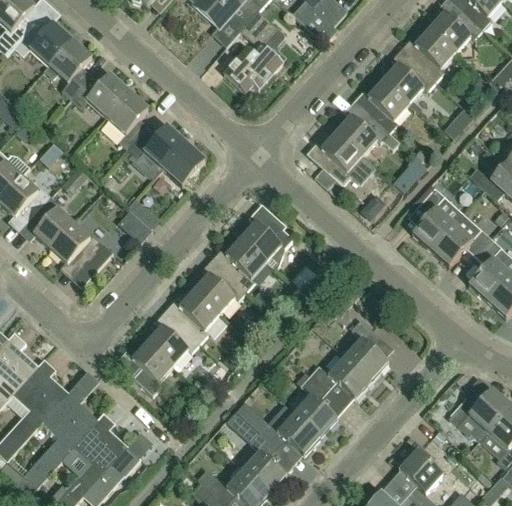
[(6,0),(0,6),(0,22),(7,29),(0,36),(0,47),(8,54),(14,47),(35,24),(26,16),(35,5),(29,0),(6,0)]
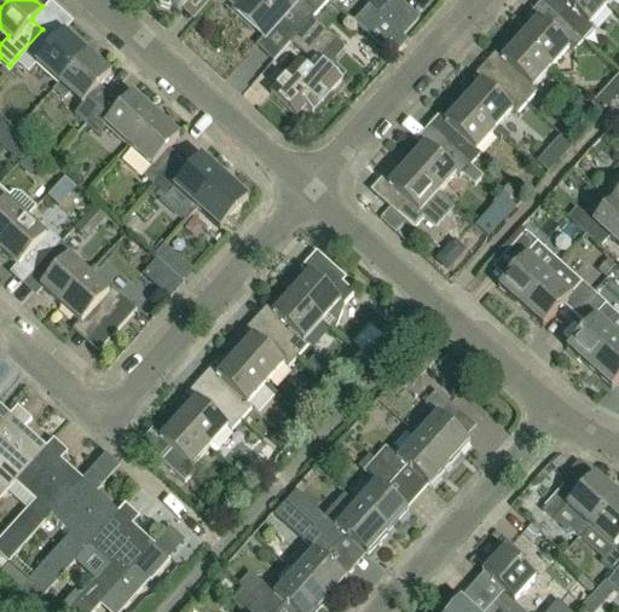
[(298,29),(313,12),(324,0),(239,0),(237,3),(266,29),(281,13),(298,29)]
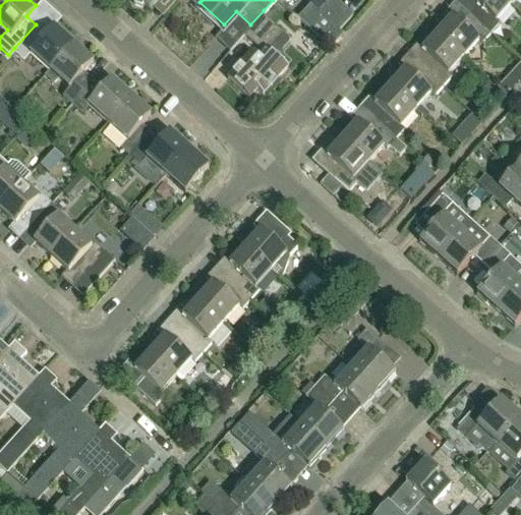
[(298,15),(331,45),(341,35),(336,30),(352,11),(339,0),(331,0),(311,0),(298,15)]
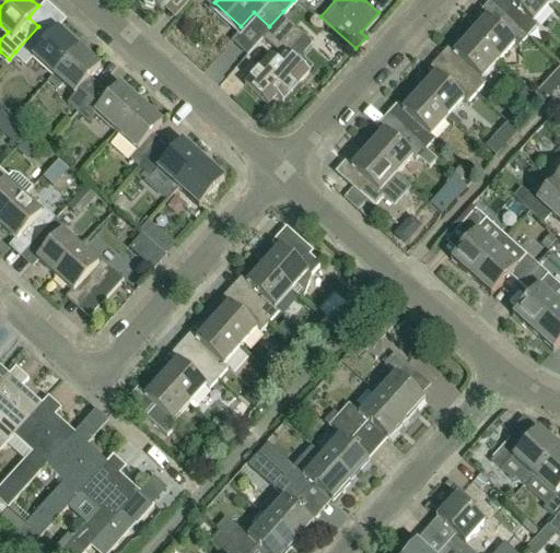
[(506,12),(527,31),(537,21),(533,16),(548,0),(513,0),(515,2),(506,12)]
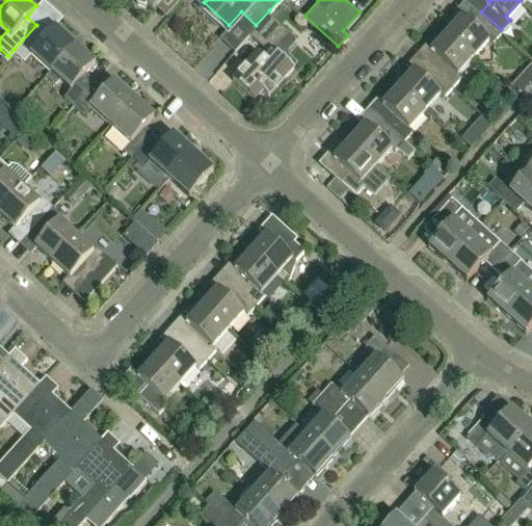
[(269,10),(256,25),(250,31),(268,47),(264,52),(258,47),(233,76),(256,96),(263,86),(269,91),(297,59),(289,52),(288,48),(295,41),(295,35),(288,28),(288,27),(269,10)]
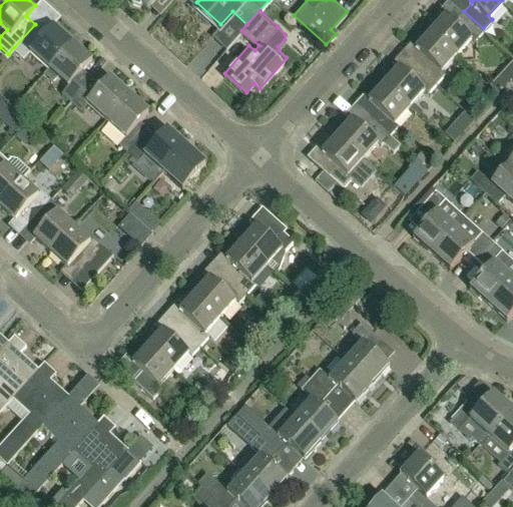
[(431,28),(456,50),(471,34),(475,38),(483,28),(464,11),(455,20),(446,11),(431,28)]
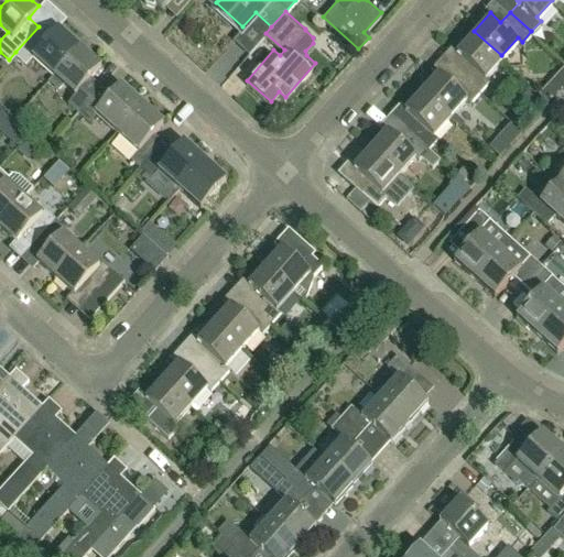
[(39,26),(15,52),(25,61),(32,54),(53,73),(80,43),(58,24),(49,35),(39,26)]
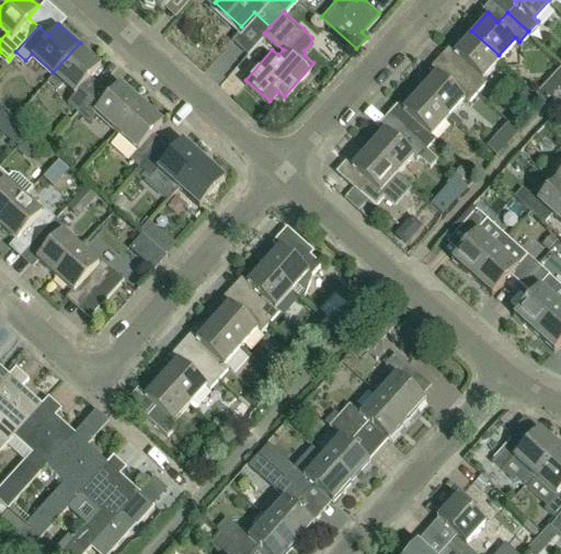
[(456,68),(477,88),(488,77),(483,73),(499,55),(471,31),(455,49),(465,58),(456,68)]
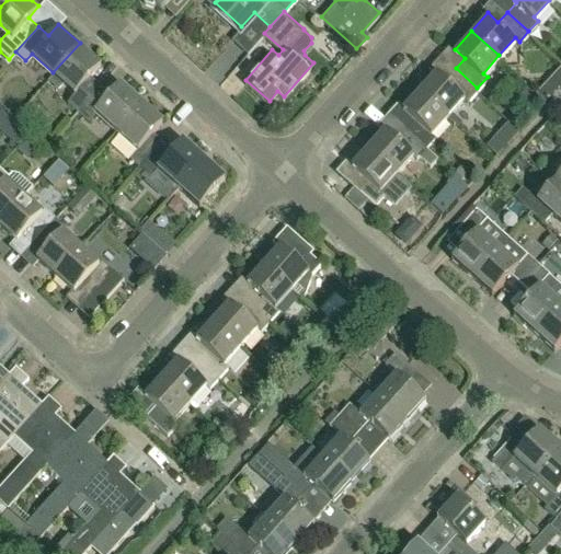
[(79,108),(102,83),(91,73),(101,61),(80,43),(53,72),(50,76),(59,82),(61,80),(73,91),(68,99),(79,108)]
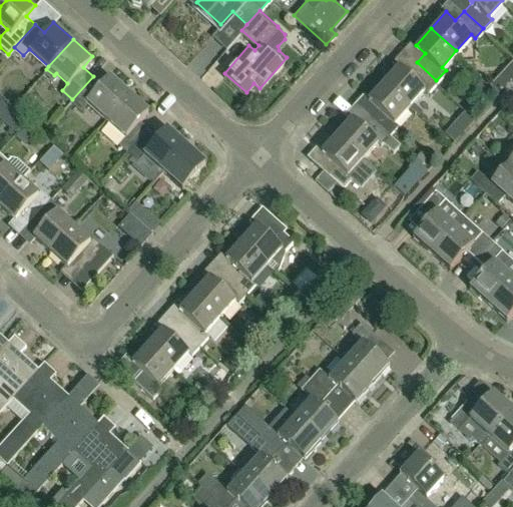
[(384,80),(409,103),(424,86),(428,90),(436,80),(417,62),(409,72),(399,63),(384,80)]
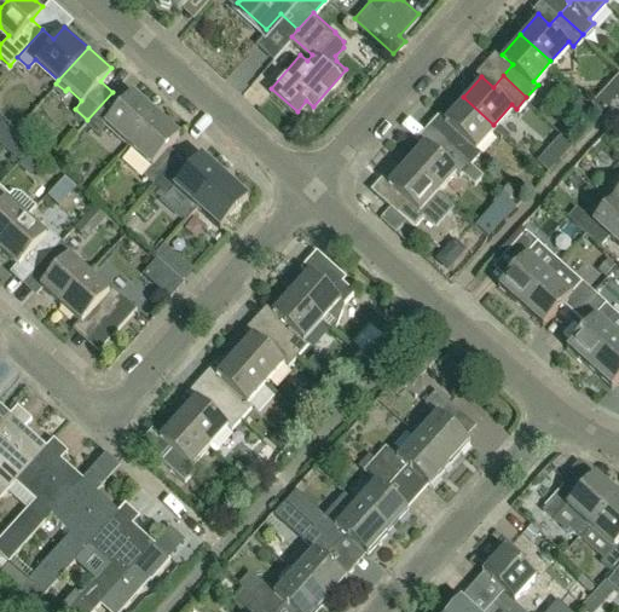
[(128,143),(157,110),(133,88),(122,100),(113,92),(87,120),(97,128),(104,121),(128,143)]
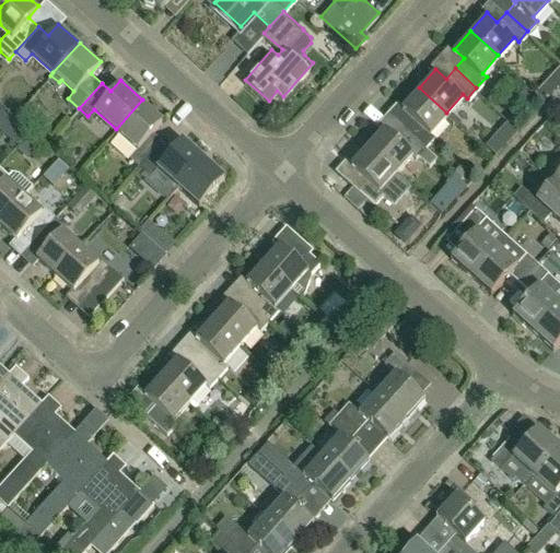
[(404,125),(435,154),(436,153),(426,143),(434,133),(431,130),(446,113),(419,87),(403,106),(412,115),(404,125)]
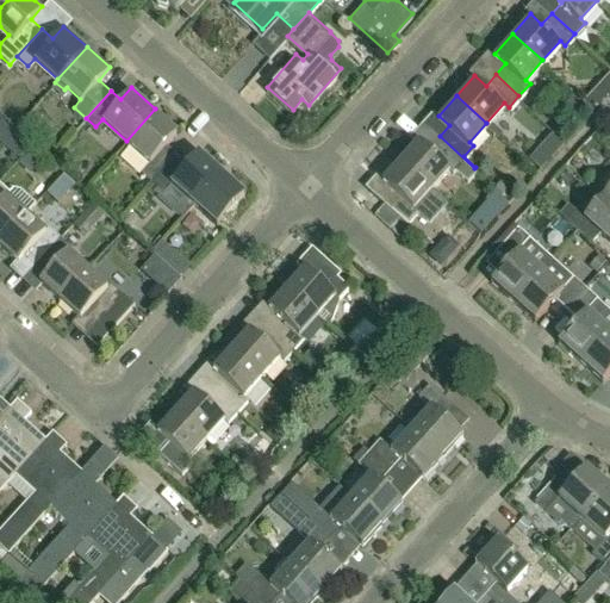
[(153,179),(178,151),(166,141),(176,129),(155,109),(126,141),(148,161),(141,169),(153,179)]
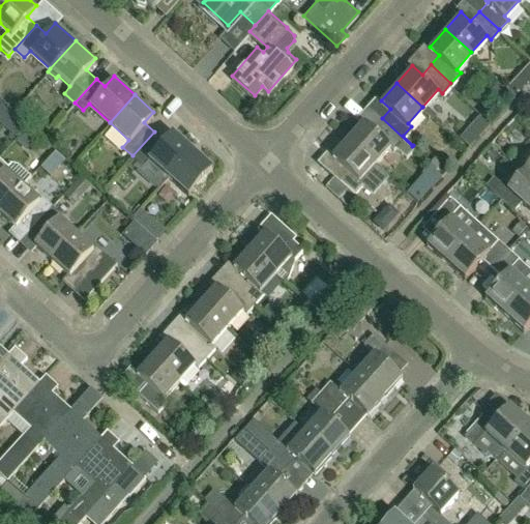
[(348,136),(374,159),(389,143),(393,146),(395,144),(406,153),(412,146),(382,118),(374,127),(364,119),(348,136)]
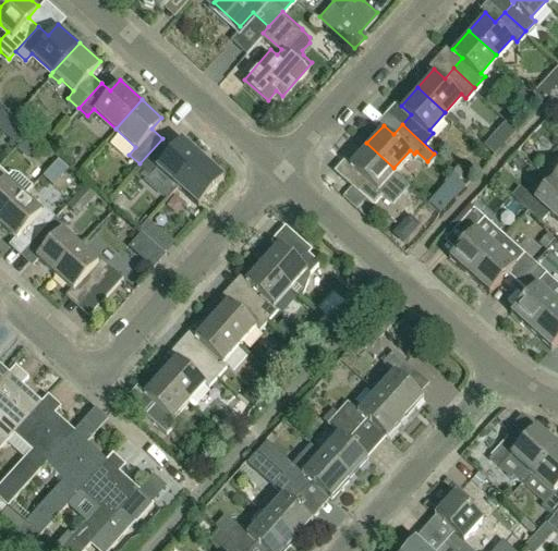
[(37,150),(45,139),(33,131),(25,143),(37,150)]
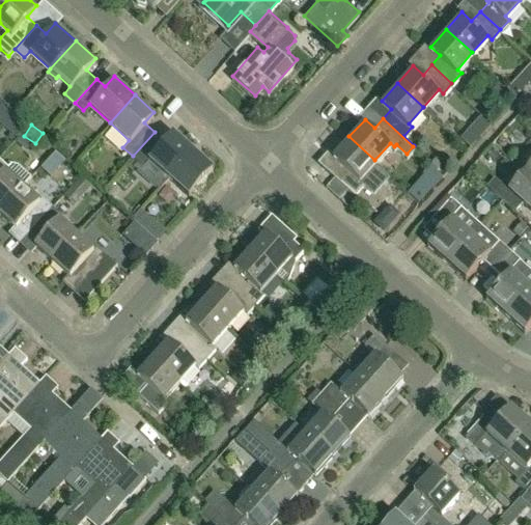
[(155,132),(133,156),(138,161),(142,164),(148,158),(168,175),(193,147),(173,130),(164,140),(155,132)]
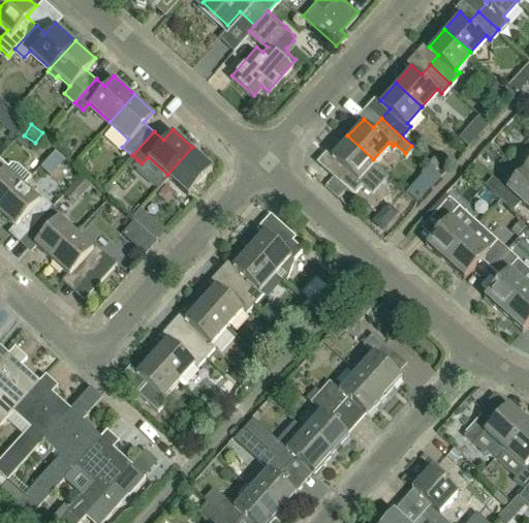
[(341,162),(333,172),(352,190),(362,180),(369,186),(384,170),(373,159),(347,135),(332,154),(341,162)]
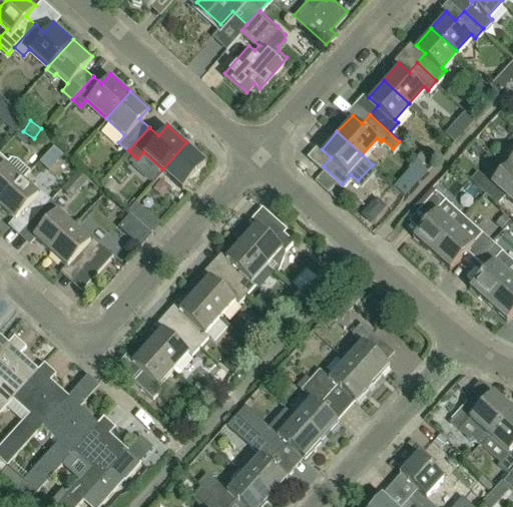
[(186,142),(162,169),(182,187),(206,160),(186,142)]
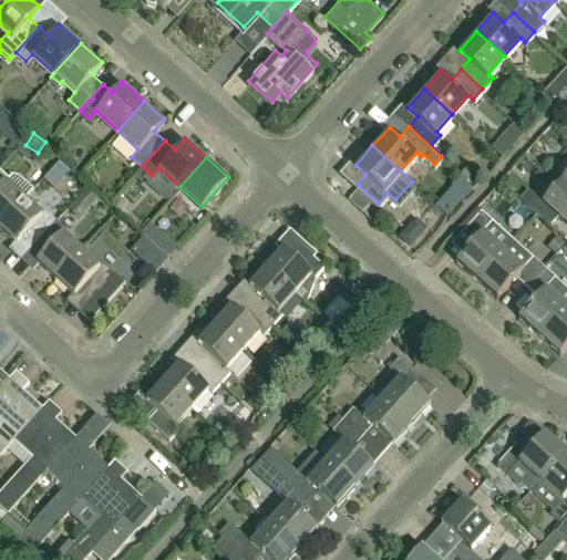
[(0,221),(24,195),(23,194),(32,185),(18,173),(11,170),(8,174),(0,166),(0,221)]
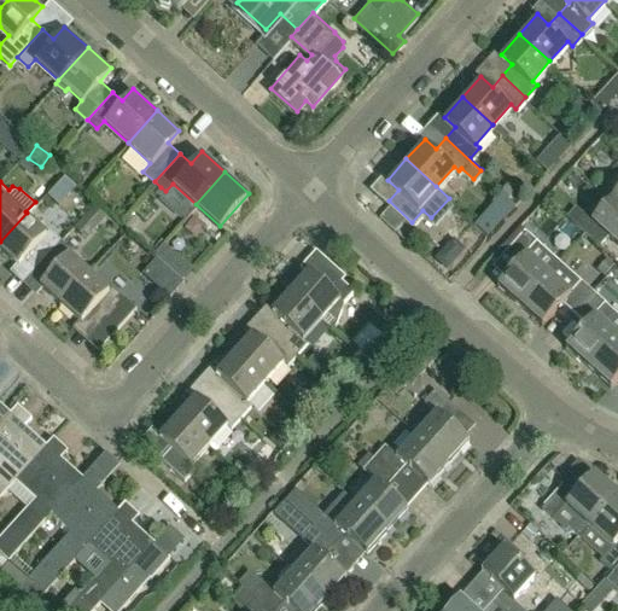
[(156,192),(161,187),(155,181),(147,190),(153,196),(156,192)]
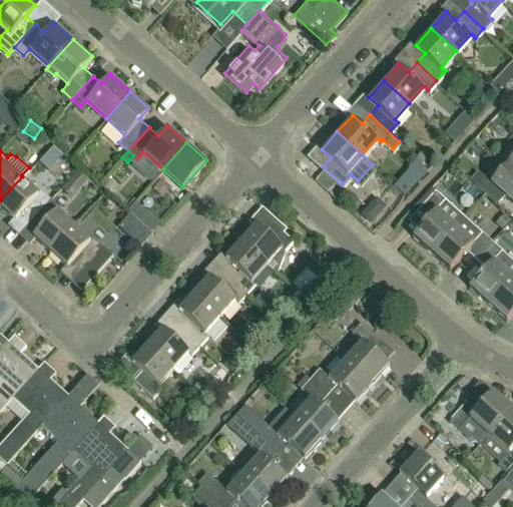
[(512,197),(512,167),(507,162),(498,172),(491,166),(477,180),(498,199),(505,190),(512,197)]
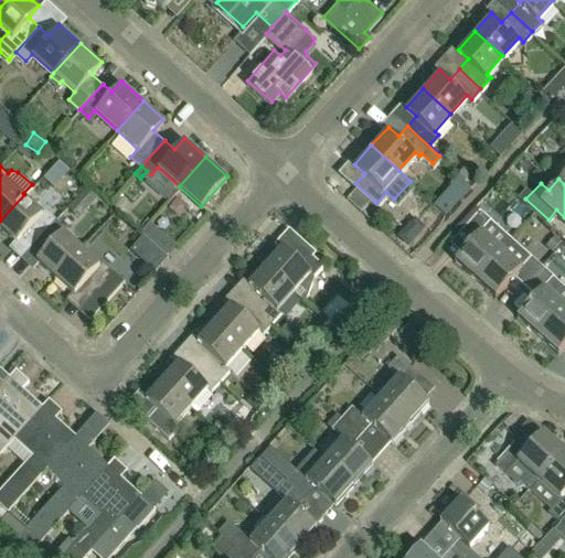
[(99,193),(88,183),(70,204),(81,214),(99,193)]
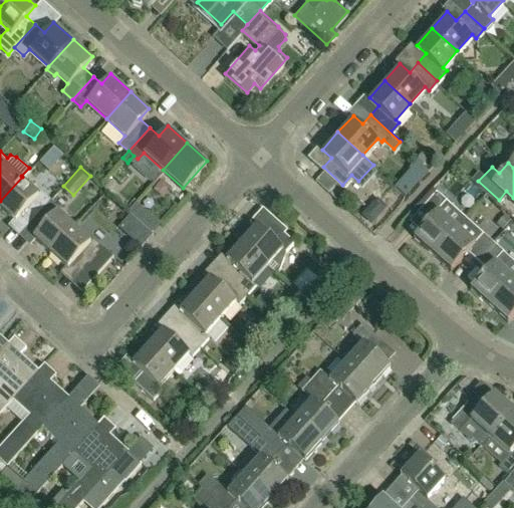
[(337,180),(324,168),(316,177),(315,178),(328,190),(329,189),(337,180)]
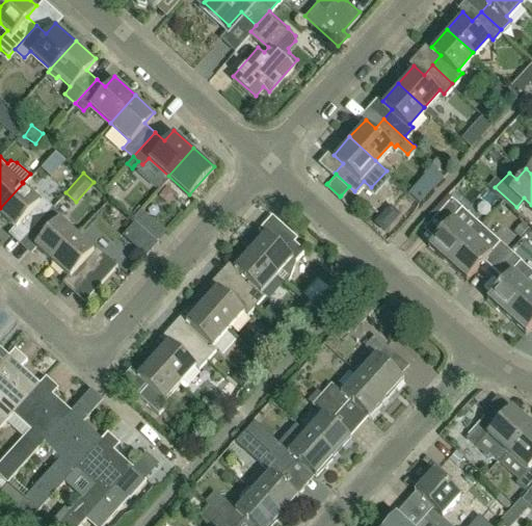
[(423,177),(415,191),(427,198),(435,183),(423,177)]
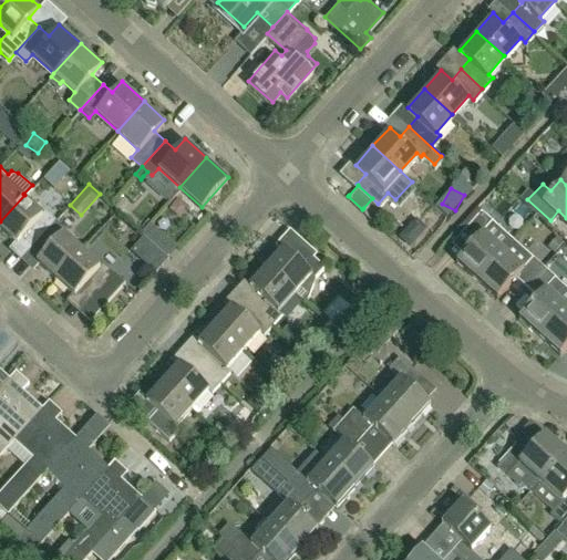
[(32,244),(57,217),(45,207),(42,211),(24,195),(0,221),(0,225),(17,240),(22,235),(32,244)]
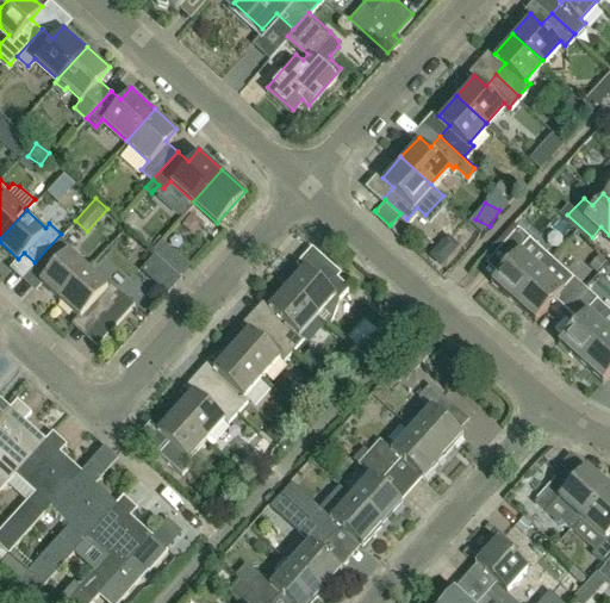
[(552,253),(530,234),(518,223),(499,244),(511,255),(491,278),(512,297),(552,253)]
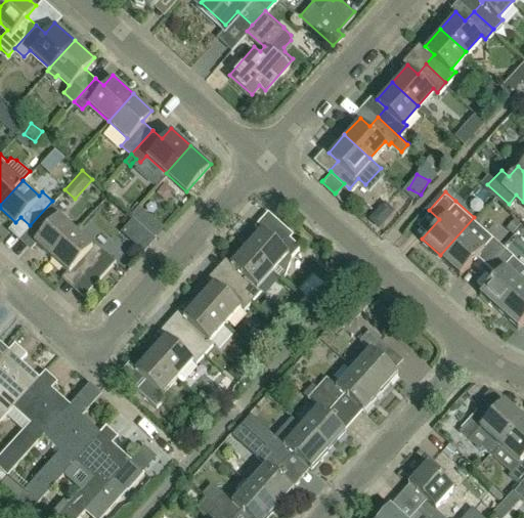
[(52,255),(76,228),(59,214),(62,210),(52,201),(30,225),(39,233),(35,240),(52,255)]
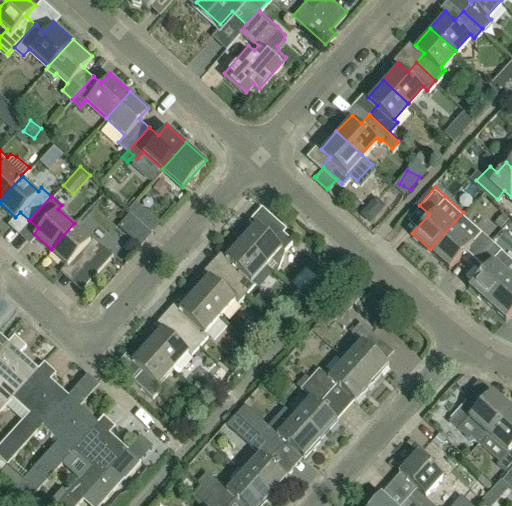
[(146,224),(150,228),(158,220),(135,199),(127,208),(146,224)]
